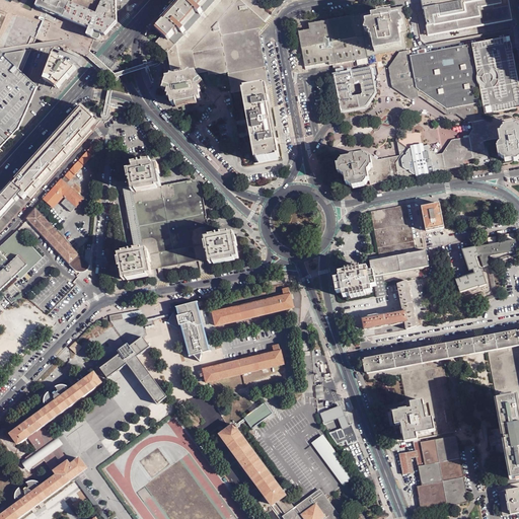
[(66,18),(72,2),(68,0),(39,0),(36,7),(66,18)]
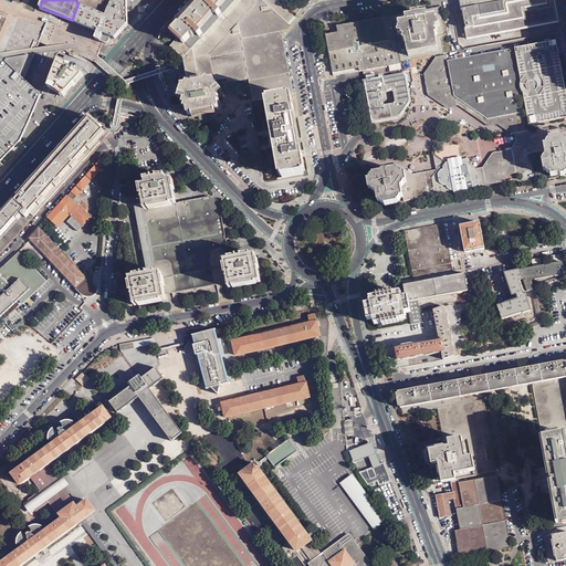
[(128,0),(114,0),(109,14),(130,21),(128,0)]
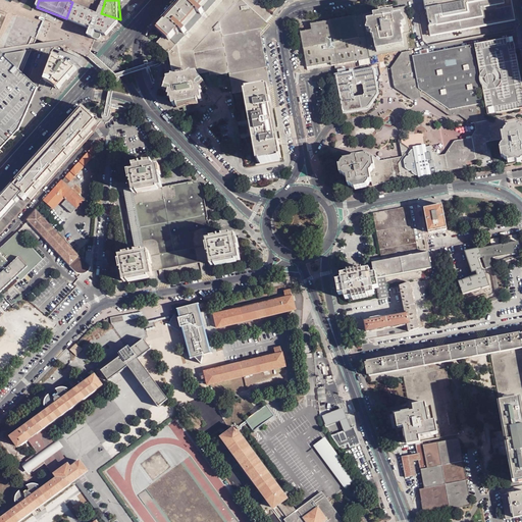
[(179,0),(170,11),(155,28),(162,34),(156,42),(167,53),(170,70),(179,69),(177,53),(190,51),(235,0),(179,0)]
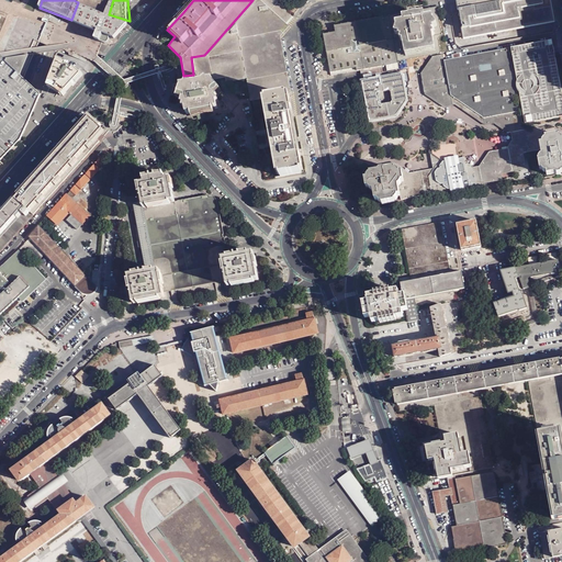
[(254,0),(234,23),(245,77),(249,97),(249,99),(265,97),(287,92),(291,91),(279,36),(287,26),(284,24),(258,0),(254,0)]
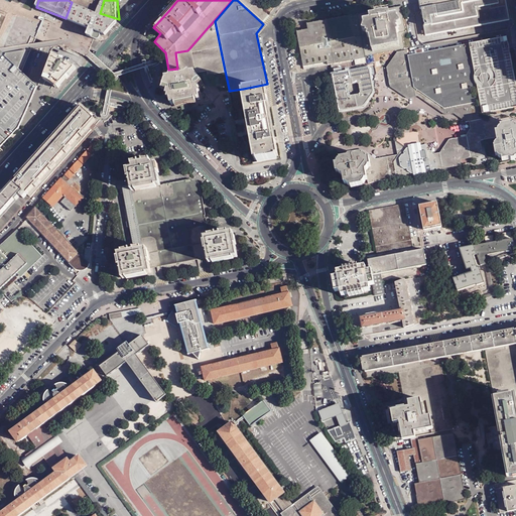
[(237,0),(261,22),(267,16),(253,3),(256,0),(237,0)]
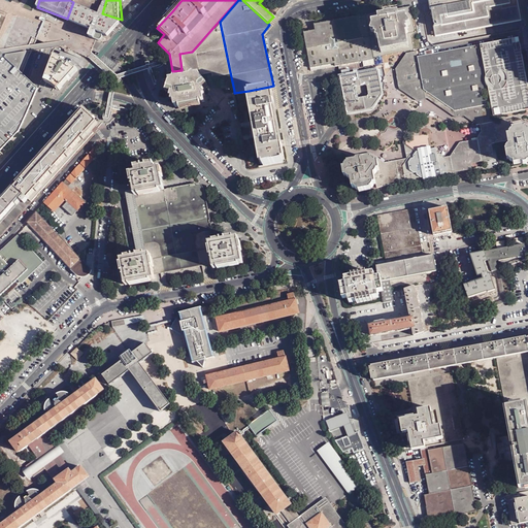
[(428,0),(435,36),(441,35),(520,21),(516,0),(428,0)]
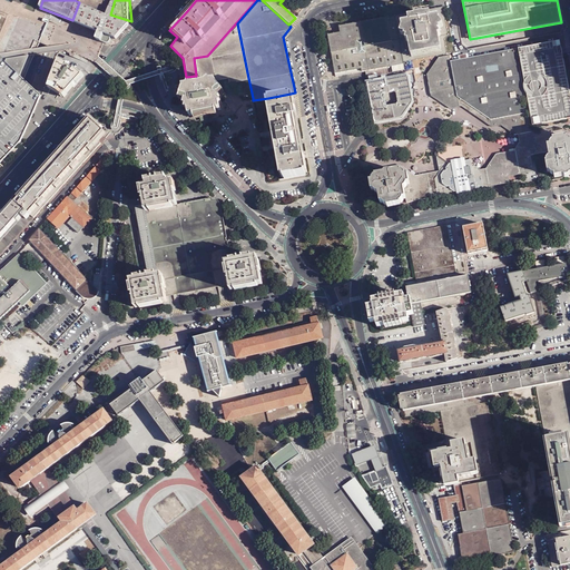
[(72,20),(100,31),(97,41),(104,43),(106,43),(107,43),(107,41),(107,39),(109,36),(118,39),(131,21),(110,15),(79,2),(72,20)]
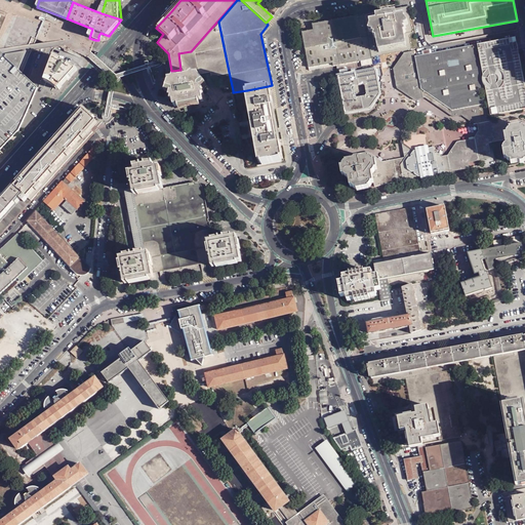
[(304,33),(311,69),(334,64),(334,67),(373,59),(373,57),(414,49),(411,36),(414,32),(409,7),(381,12),(314,26),(315,31),(304,33)]
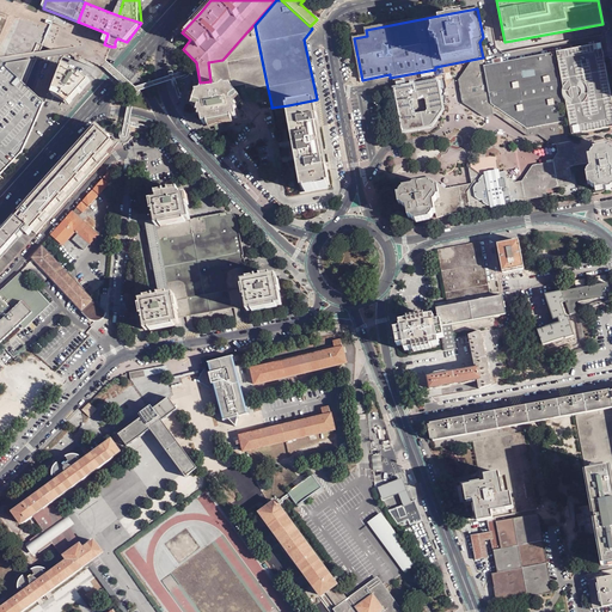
[(210,81),(200,83),(201,89),(206,91),(221,87),(224,84),(225,87),(231,86),(244,83),(244,86),(245,89),(267,84),(255,25),(222,60),(208,62),(210,81)]
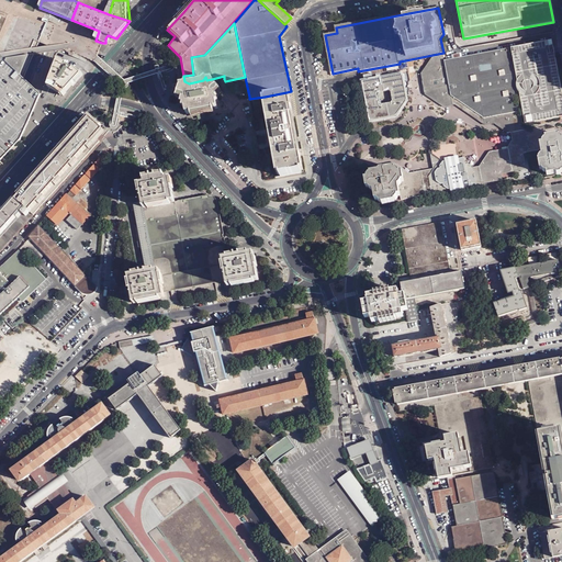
[(525,124),(561,116),(561,97),(552,49),(552,48),(551,42),(510,49),(517,83),(516,86),(517,91),(519,94),(525,124)]
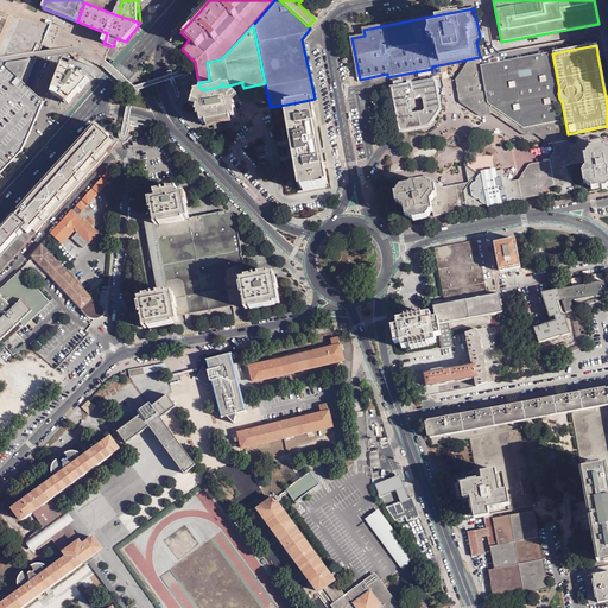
[(455,81),(458,102),(480,115),(492,113),(524,134),(532,132),(542,139),(540,140),(549,145),(565,141),(549,54),(519,59),(487,65),(486,59),(467,63),(455,81)]
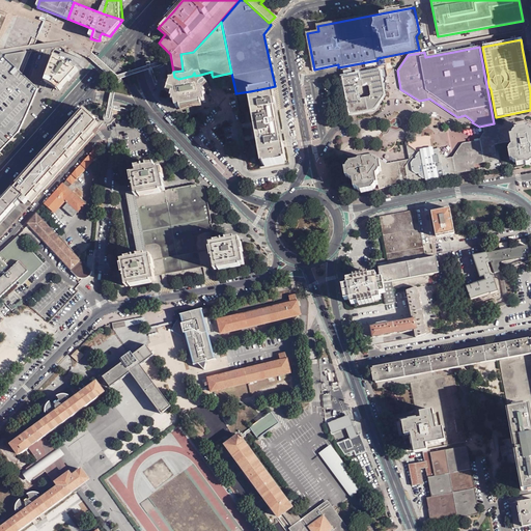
[(480,47),(479,47),(494,123),(495,123),(495,120),(488,86),(487,81),(480,47)]
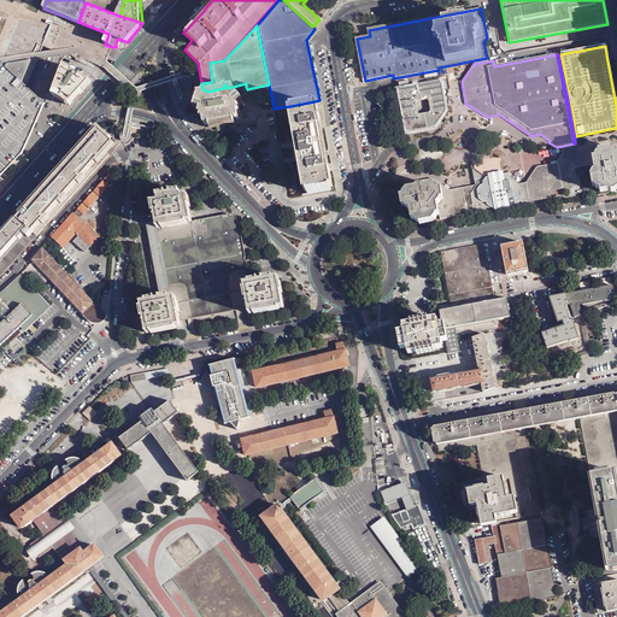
[(0,175),(22,152),(46,100),(42,98),(37,94),(36,93),(33,89),(22,81),(0,60),(0,59),(0,175)]
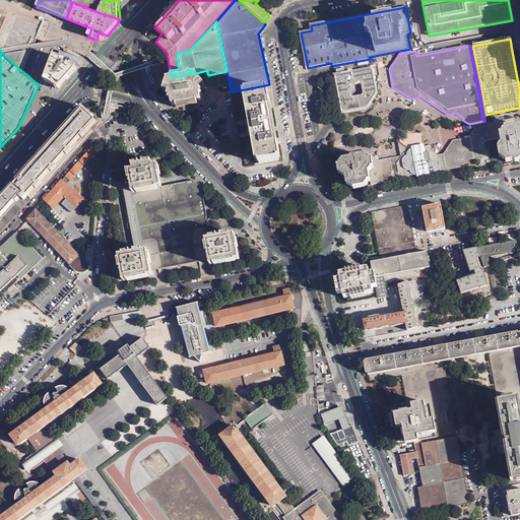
[(55,87),(58,89),(61,86),(60,85),(65,79),(66,80),(75,70),(68,64),(62,60),(63,59),(57,57),(57,58),(54,57),(49,69),(50,69),(47,77),(46,76),(44,80),(54,85),(55,87)]
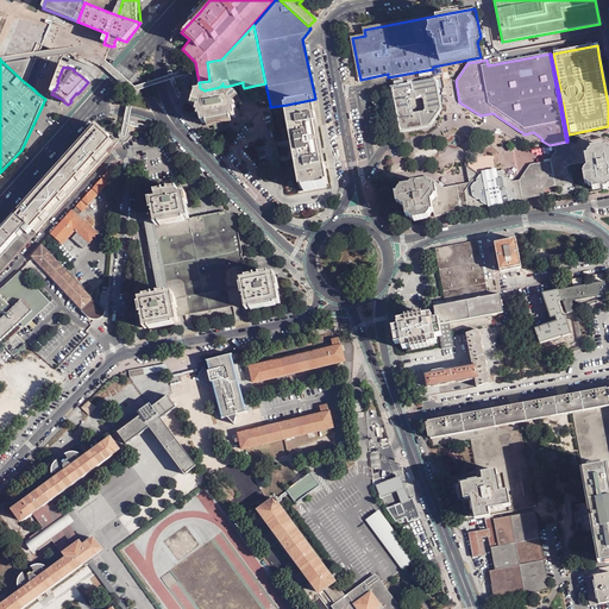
[(394,89),(402,133),(432,127),(443,108),(438,81),(394,89)]
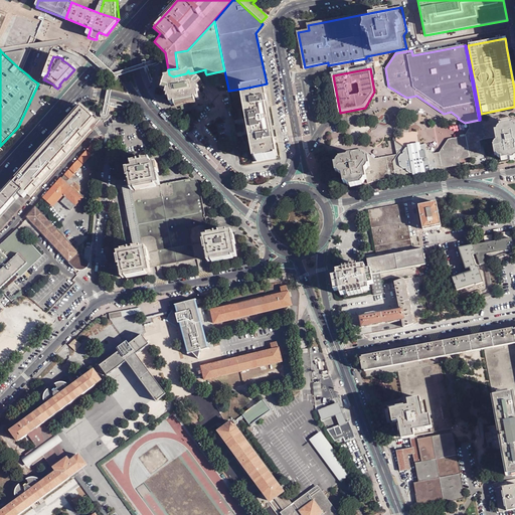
[(173,76),(169,74),(169,77),(164,78),(164,80),(162,86),(165,88),(168,88),(169,91),(166,92),(165,95),(167,96),(166,99),(169,100),(170,105),(173,104),(174,106),(179,105),(179,104),(180,104),(187,102),(189,102),(189,103),(195,102),(194,100),(198,100),(197,94),(199,94),(196,91),(198,89),(196,86),(193,87),(193,82),(195,82),(197,80),(198,79),(194,73),(194,72),(189,73),(188,70),(186,73),(173,76)]
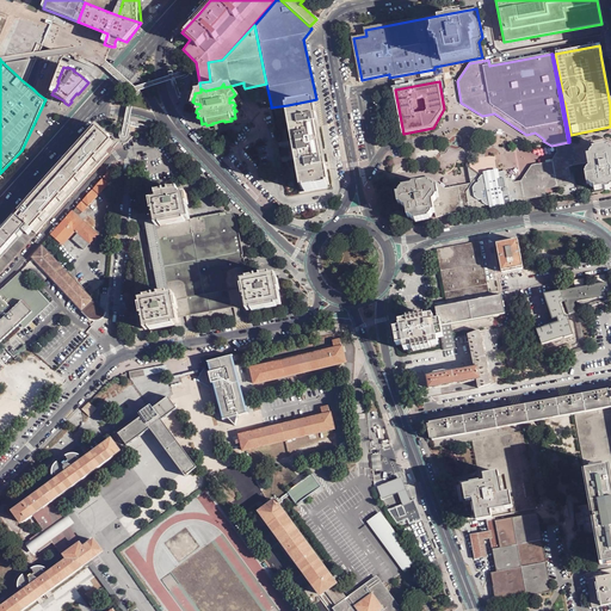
[(328,185),(312,100),(288,105),(288,107),(285,109),(292,144),(295,154),(302,190),(304,190),(327,185),(328,185)]
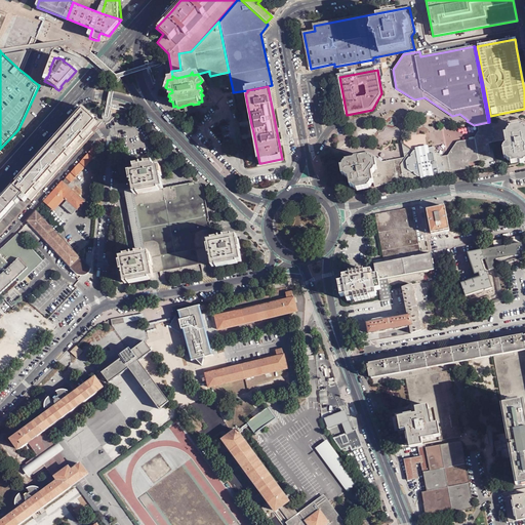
[(414,99),(396,88),(396,89),(413,102),(425,99),(453,118),(461,117),(467,121),(468,120),(459,114),(452,116),(425,97),(414,99)]
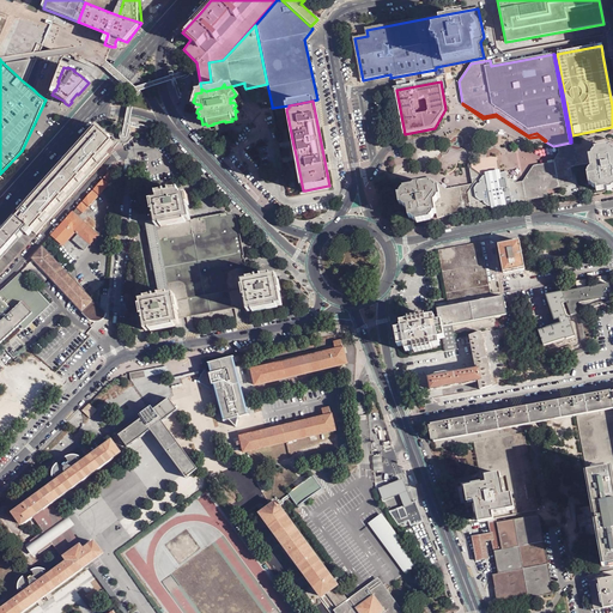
[(31,202),(17,218),(35,235),(108,155),(104,151),(111,143),(109,140),(97,129),(85,143),(83,145),(68,162),(49,182),(31,202)]
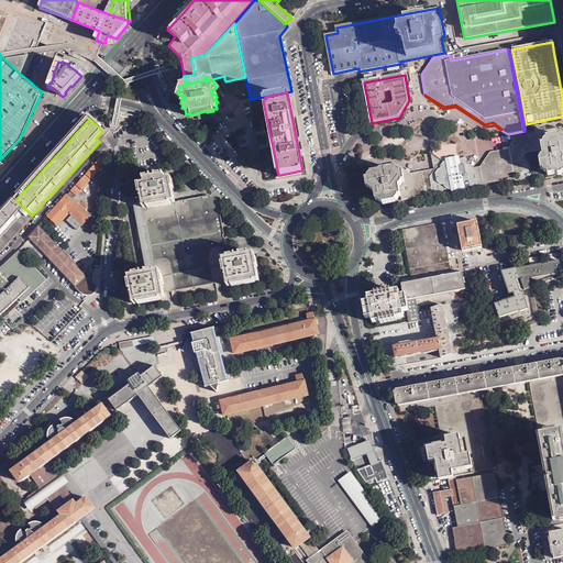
[(503,135),(473,141),(482,186),(504,181),(503,176),(527,170),(525,154),(541,151),(540,144),(545,143),(543,135),(548,134),(547,134),(538,129),(525,131),(523,131),(508,134),(503,135)]
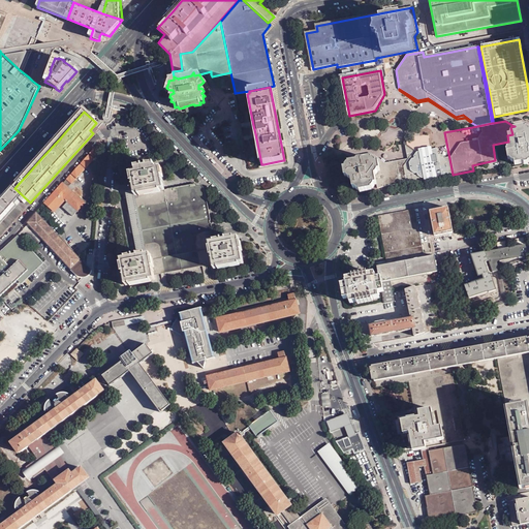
[(507,135),(508,142),(509,146),(509,148),(508,148),(506,150),(507,151),(506,152),(508,160),(510,160),(510,161),(514,163),(515,163),(515,165),(523,164),(524,165),(528,164),(528,162),(528,130),(528,131),(526,129),(525,129),(525,127),(521,128),(516,129),(515,126),(510,127),(512,134),(507,135)]
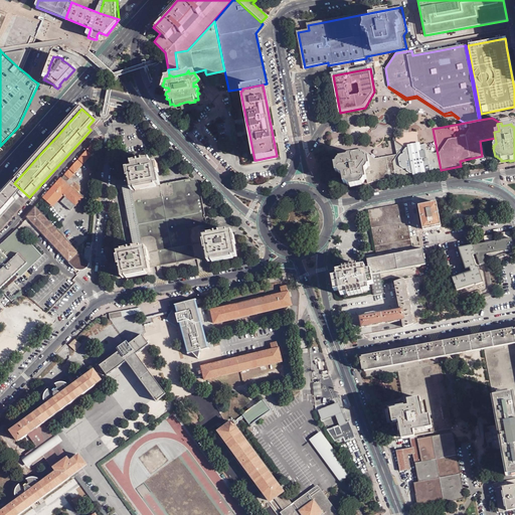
[(350,187),(350,189),(362,186),(361,185),(363,185),(364,182),(364,181),(366,180),(367,184),(412,175),(413,177),(425,174),(425,173),(437,171),(439,170),(441,170),(433,129),(431,129),(392,137),(395,156),(374,159),(372,160),(359,150),(350,152),(347,156),(345,159),(339,160),(339,161),(338,161),(336,164),(336,165),(335,165),(336,174),(338,173),(338,174),(341,176),(342,176),(344,185),(346,184),(346,186),(349,187),(350,187)]
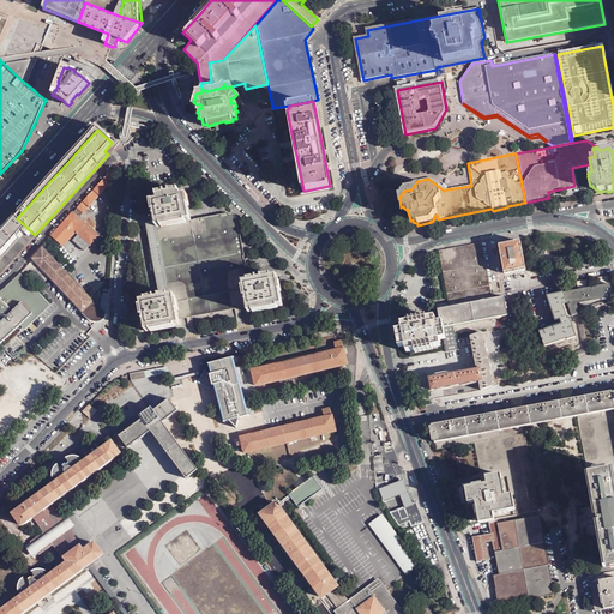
[(115,179),(116,179),(118,169),(118,168),(114,166),(94,188),(77,208),(77,209),(74,211),(79,216),(83,214),(88,209),(89,206),(89,208),(98,197),(98,196),(98,194),(100,196),(109,185),(108,184),(109,184),(110,184),(115,179)]
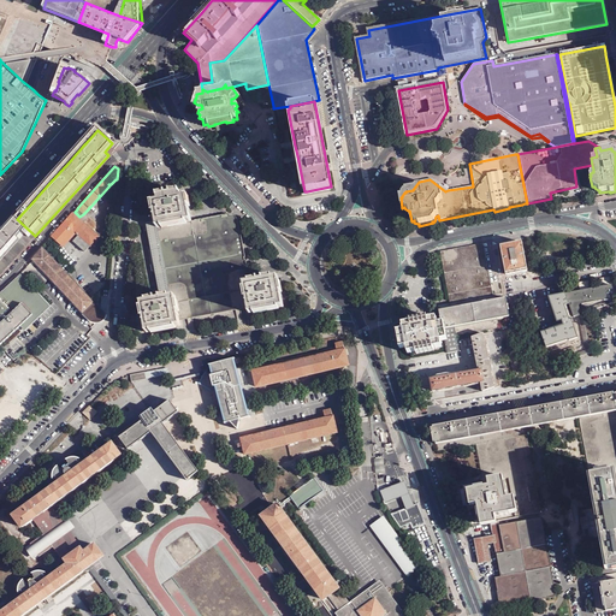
[(155,227),(189,221),(184,196),(179,196),(178,193),(170,194),(170,190),(163,193),(163,195),(155,196),(155,201),(152,202),(153,213),(155,227)]
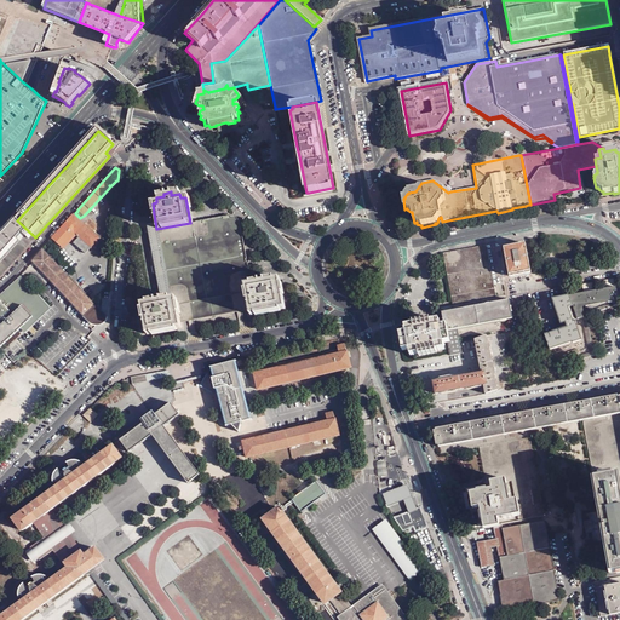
[(74,216),(73,214),(64,224),(75,234),(76,235),(79,237),(73,244),(85,253),(99,237),(79,220),(74,216)]
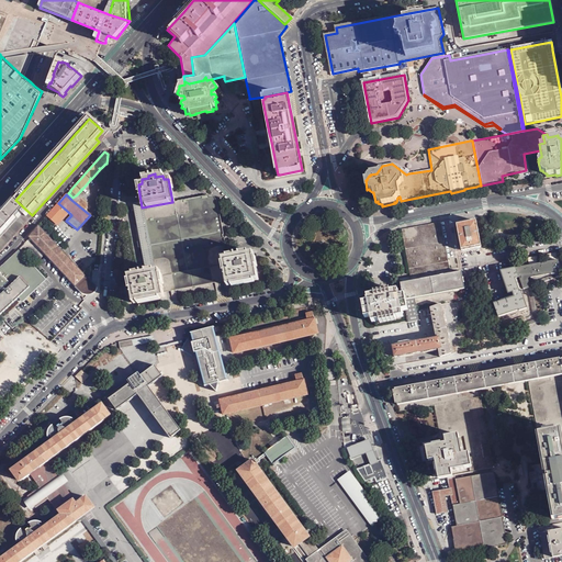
[(183,201),(142,208),(153,270),(158,270),(161,291),(224,279),(221,258),(225,257),(211,197),(183,201)]
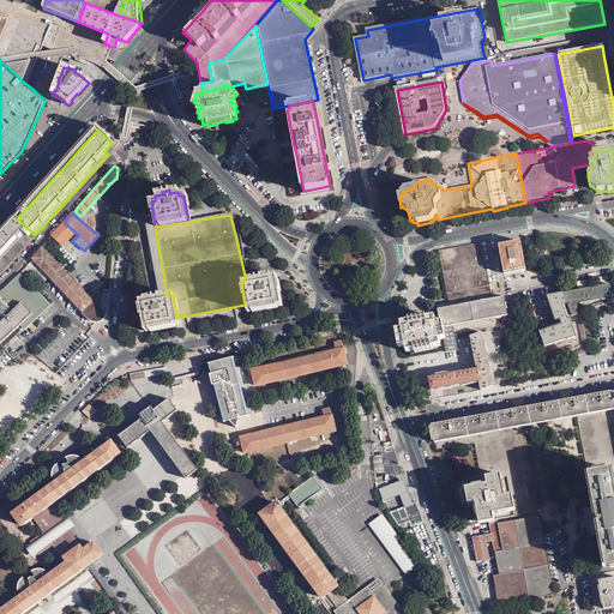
[(35,235),(17,218),(0,238),(0,275),(1,274),(32,238),(35,235)]
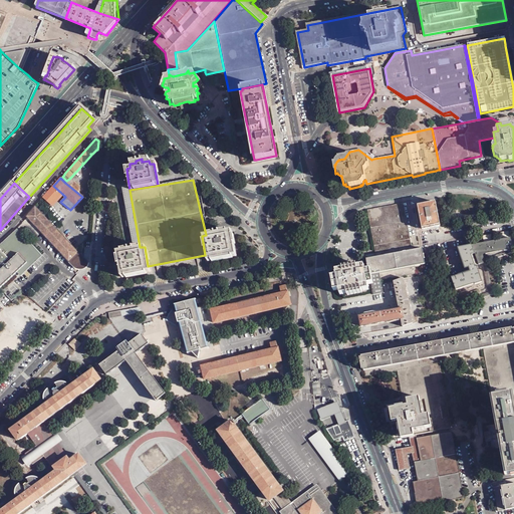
[(119,185),(132,248),(134,248),(134,249),(140,247),(127,184),(119,185)]
